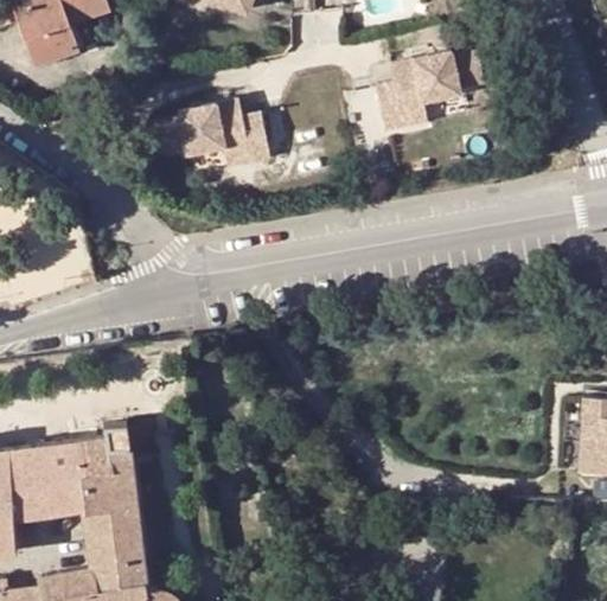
[(70,25),(91,18),(110,11),(106,0),(8,0),(14,16),(18,26),(33,70),(77,53),(70,25)]
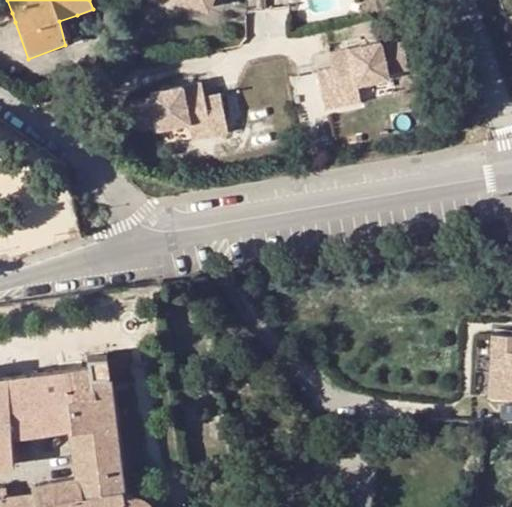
[(170,0),(208,15),(213,0),(170,0)]
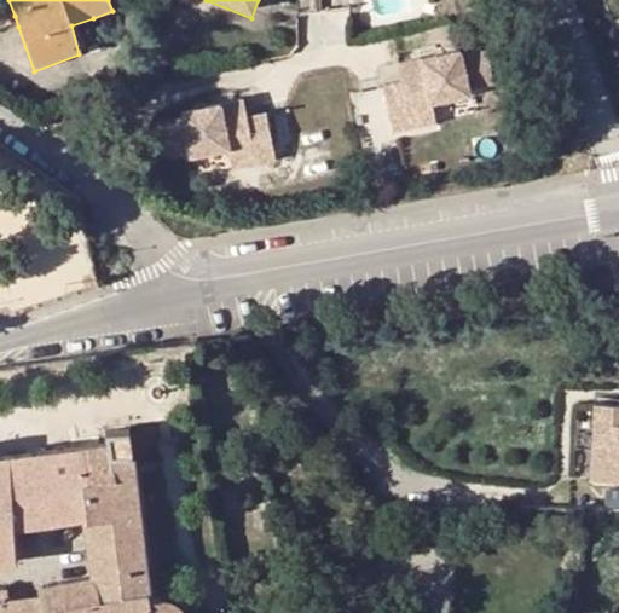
[(618,0),(602,0),(618,48),(618,0)]
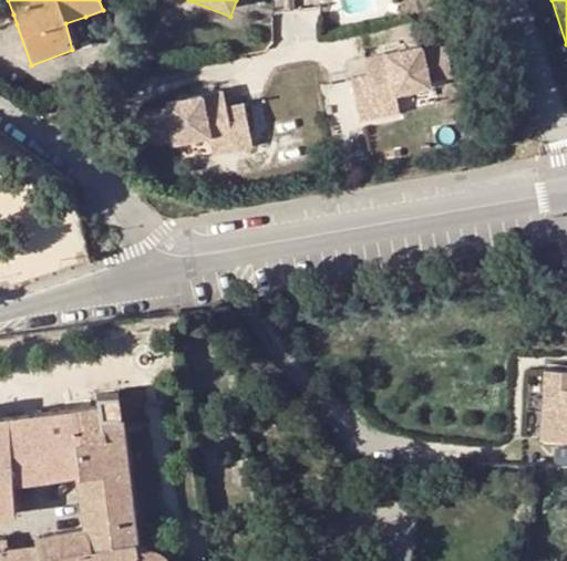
[(8,29),(17,24),(13,14),(4,18),(8,29)]
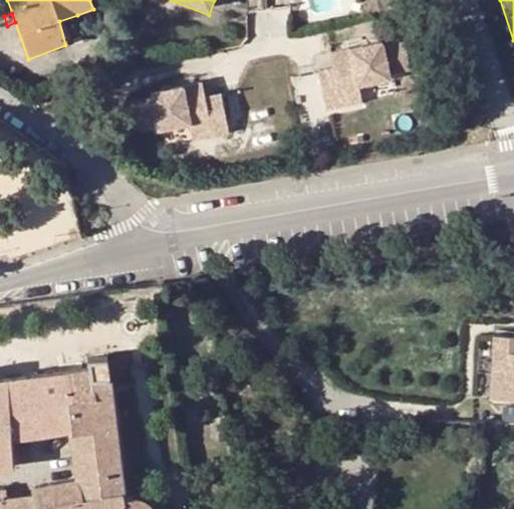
[(59,21),(65,45),(85,39),(77,15),(59,21)]
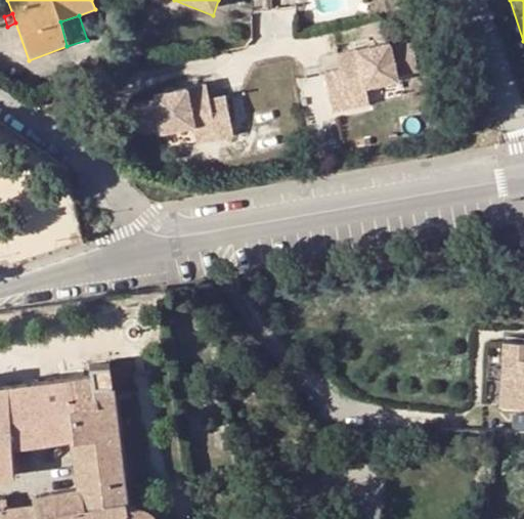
[(341,70),(324,74),(335,114),(351,110),(348,97),(367,92),(366,88),(398,80),(397,76),(419,71),(412,42),(391,47),(389,42),(337,54),(341,70)]
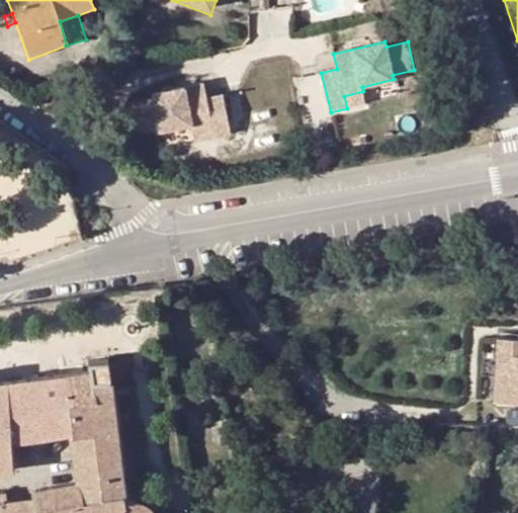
[(153,107),(132,112),(139,141),(160,136),(161,140),(193,133),(194,138),(213,133),(217,145),(234,141),(224,101),(207,104),(203,90),(152,102),(153,107)]
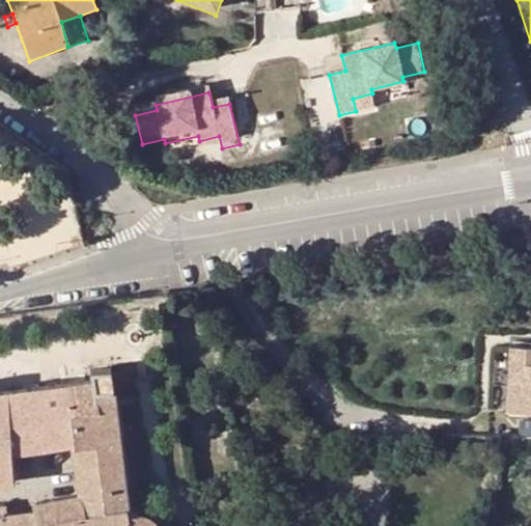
[(372,93),(353,99),(356,111),(375,106),(372,93)]
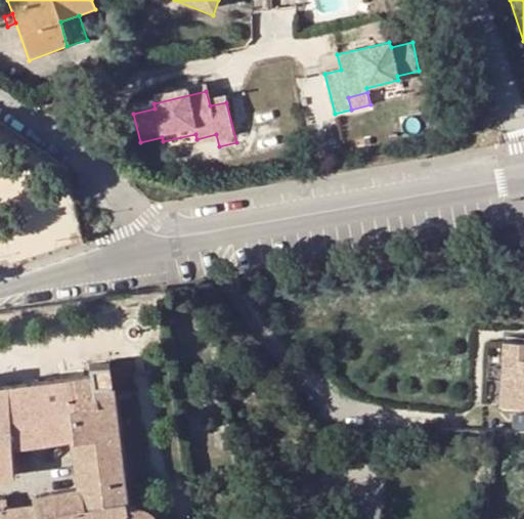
[(216,134),(197,139),(199,150),(219,146),(216,134)]
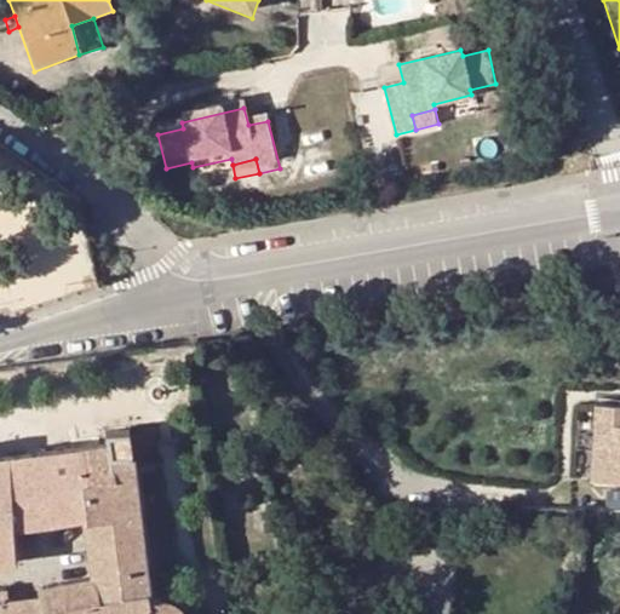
[(619,411),(595,409),(589,485),(619,486),(619,411)]
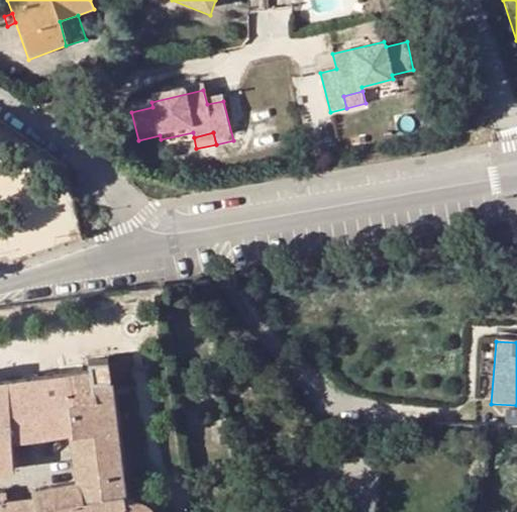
[(0,474),(14,473),(11,443),(72,434),(78,486),(33,493),(33,502),(35,511),(47,511),(121,499),(107,362),(87,363),(88,375),(0,385),(0,474)]
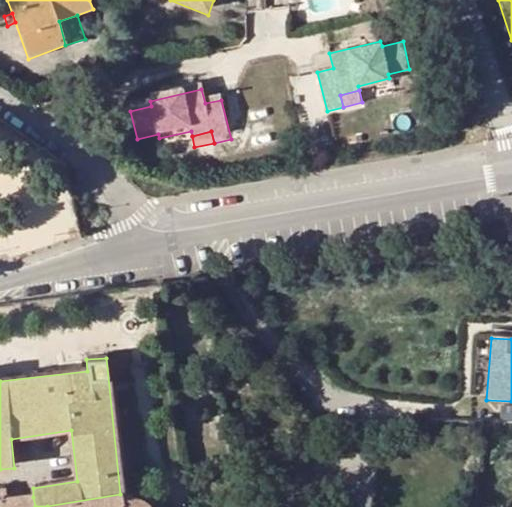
[(8,506),(8,500),(7,490),(5,491),(0,491),(0,506),(8,506)]
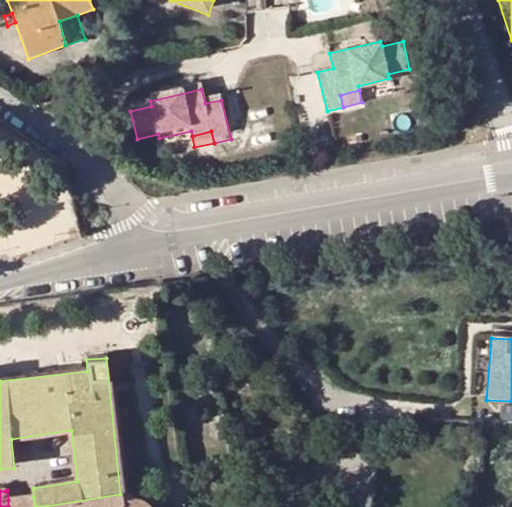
[(148,506),(143,501),(136,499),(122,500),(120,494),(47,506),(148,506)]
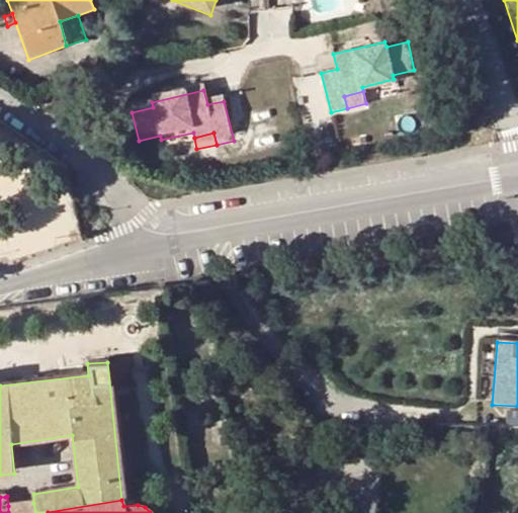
[(35,512),(33,503),(8,506),(8,512),(35,512)]
